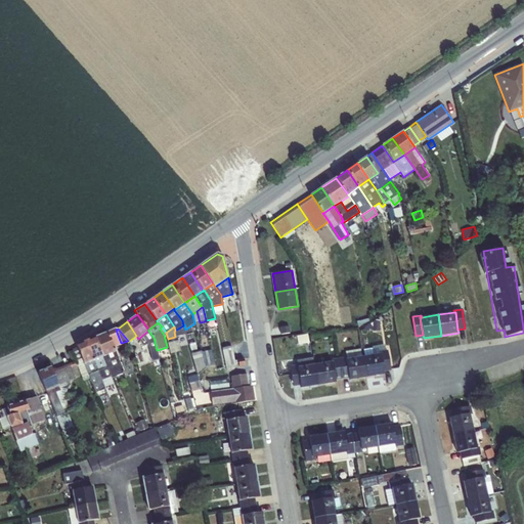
[(116,330),(95,338),(103,356),(115,351),(116,351),(114,347),(122,344),(121,343),(116,330)]
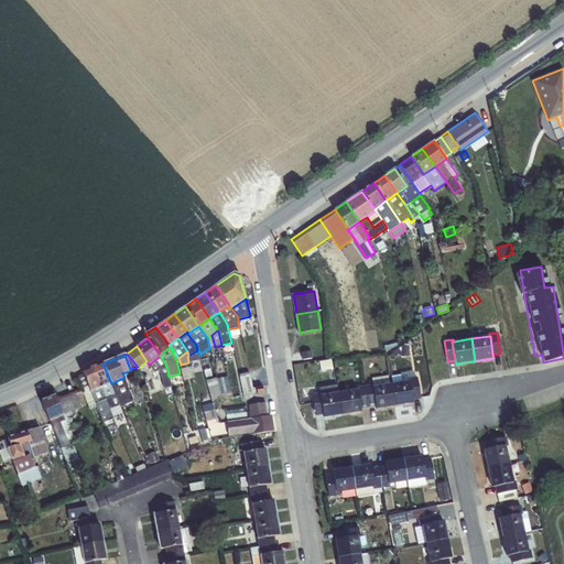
[(160,356),(149,365),(154,372),(160,369),(164,388),(172,386),(170,377),(169,377),(165,364),(160,356)]
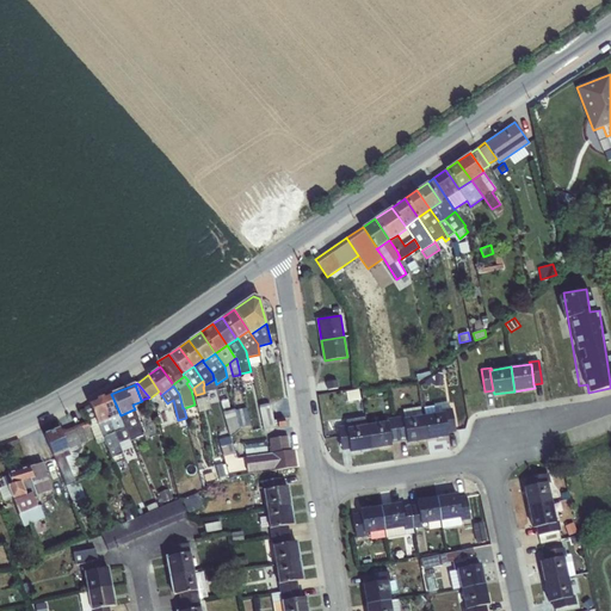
[(345,390),(347,402),(362,399),(358,387),(345,390)]
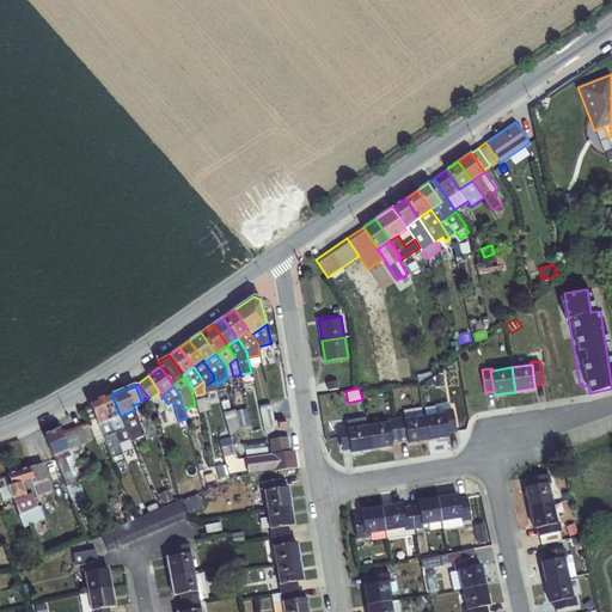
[(101,399),(110,420),(120,416),(121,416),(111,395),(101,399)]
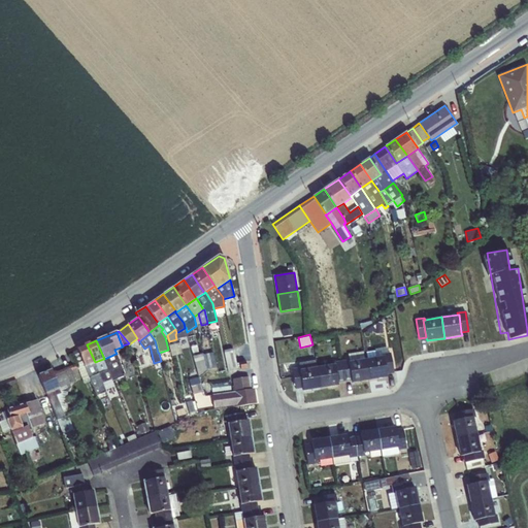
[(87,344),(77,348),(85,366),(95,362),(87,344)]
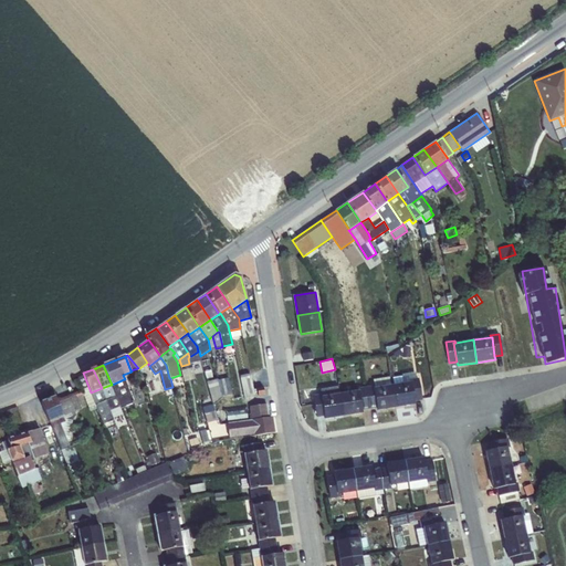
[(244,397),(254,395),(250,374),(240,376),(244,397)]
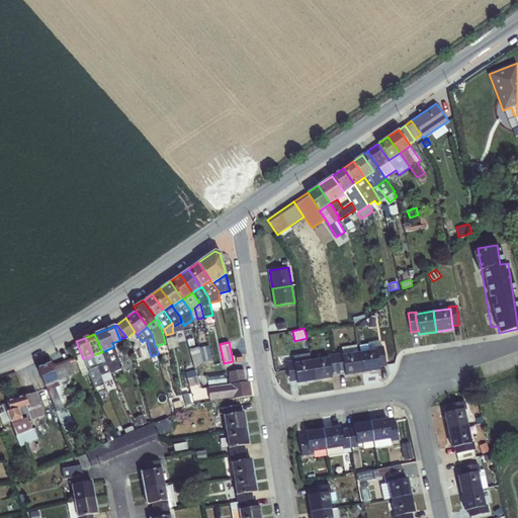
[(201,347),(204,360),(212,358),(209,345),(201,347)]
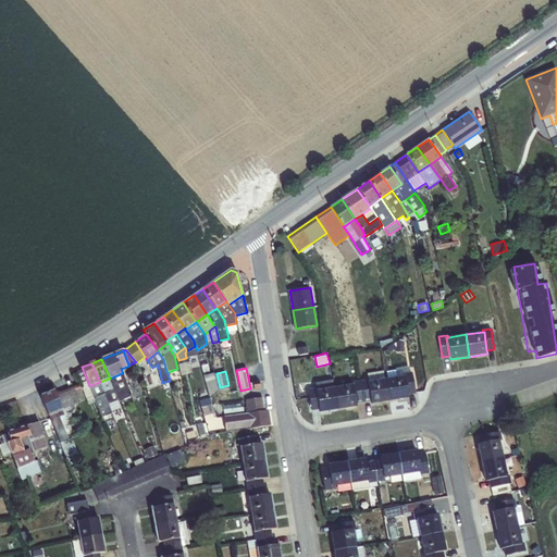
[(369,382),(386,379),(383,371),(367,373),(368,379),(369,382)]
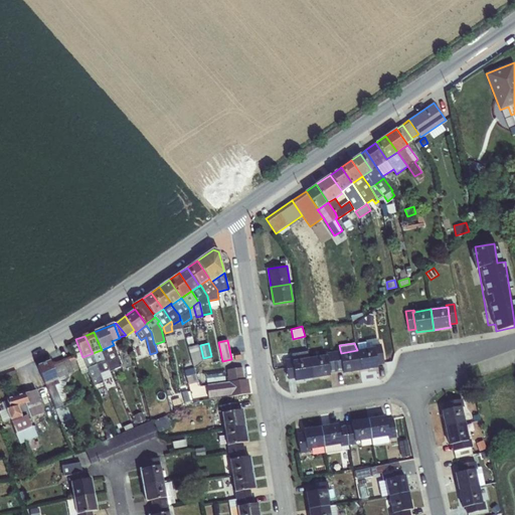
[(373,347),(374,347),(377,364),(384,363),(381,344),(372,345),(373,347)]
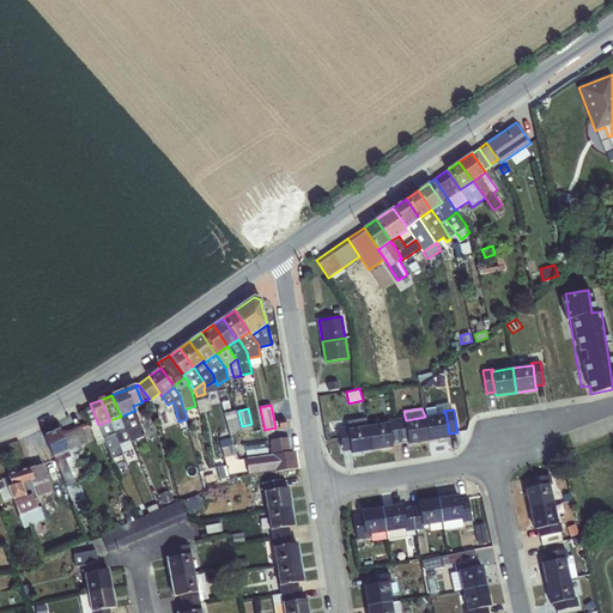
[(121,417),(120,417),(129,439),(131,442),(145,436),(134,411),(121,417)]
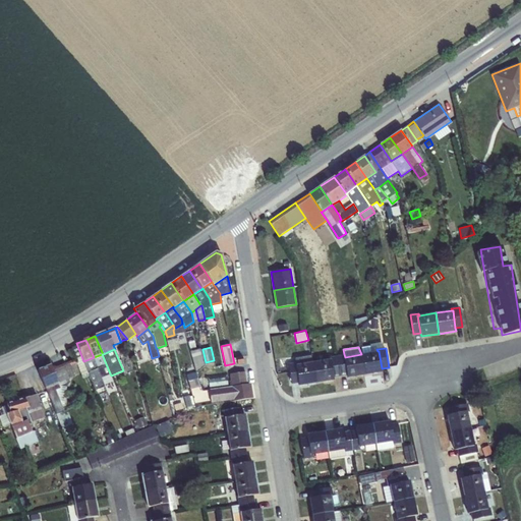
[(196,372),(205,366),(199,349),(190,351),(196,372)]
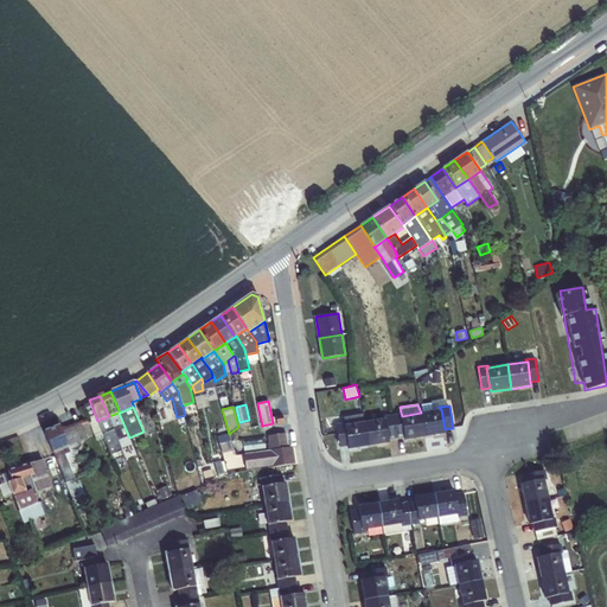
[(425,436),(445,433),(445,429),(441,409),(440,409),(433,410),(422,413),(421,413),(425,436)]
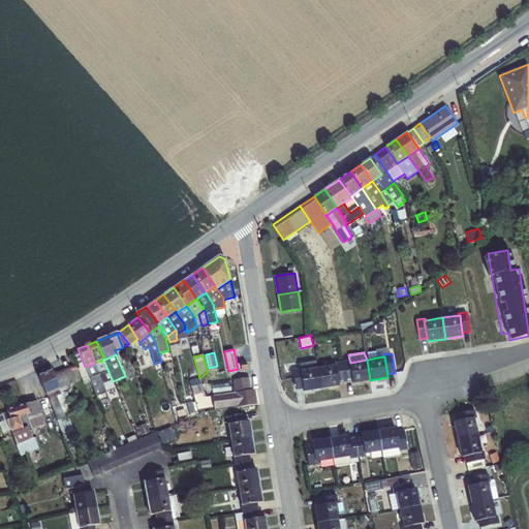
[(95,363),(85,367),(97,396),(105,393),(102,383),(112,379),(103,360),(95,363)]
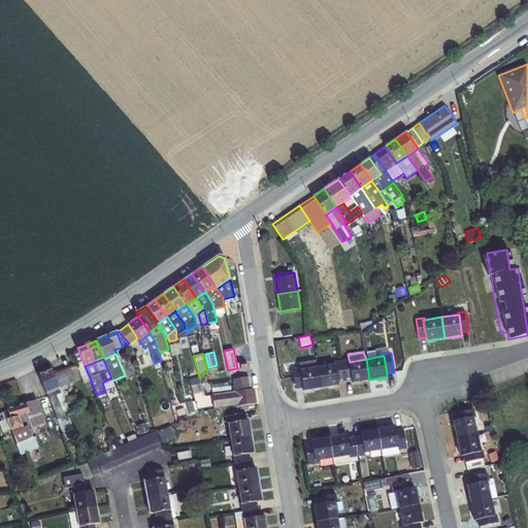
[(352,380),(349,362),(350,362),(349,359),(341,361),(344,381),(352,380)]
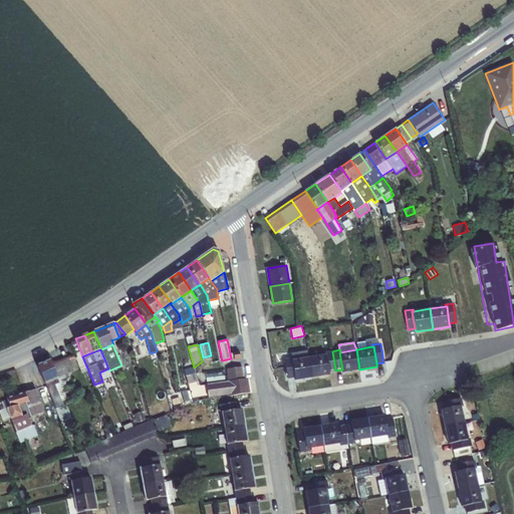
[(342,372),(359,369),(356,349),(340,352),(339,352),(342,369),(342,372)]
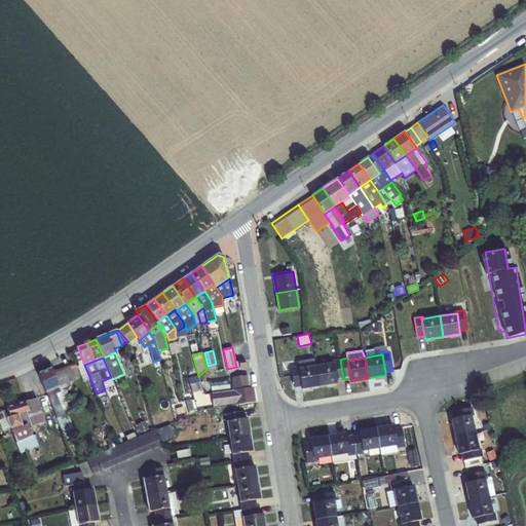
[(336,380),(343,379),(340,360),(332,361),(332,363),(333,363),(336,380)]
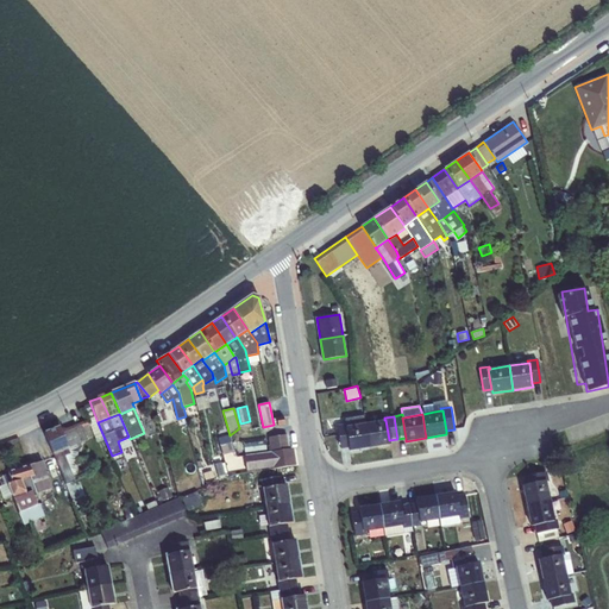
[(370,447),(390,444),(389,440),(385,420),(384,420),(366,424),(370,447)]
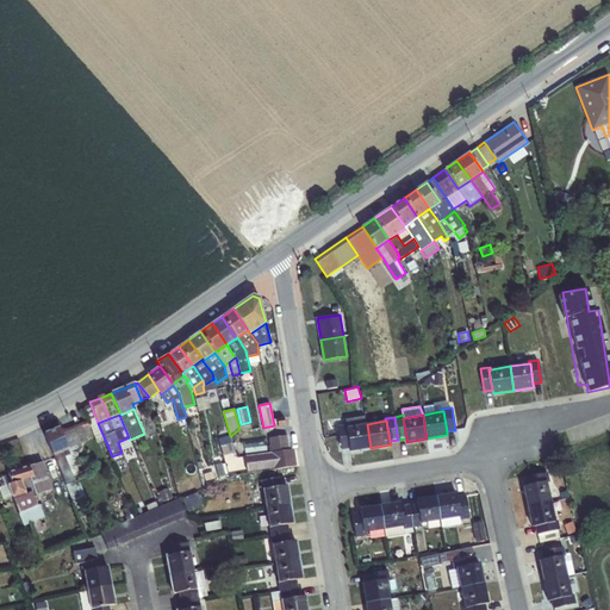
[(571,431),(585,429),(584,422),(570,424),(571,431)]
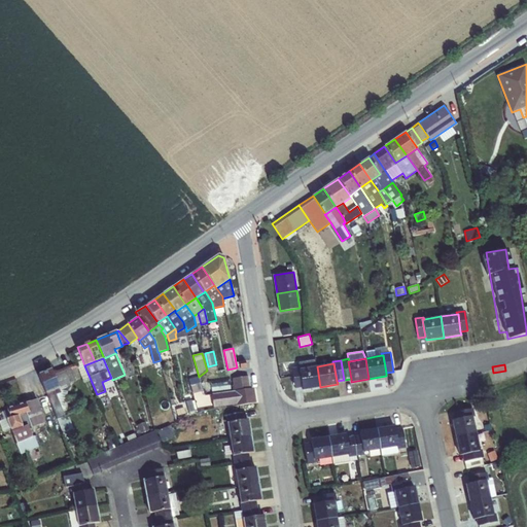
[(188,379),(196,376),(194,366),(185,369),(188,379)]
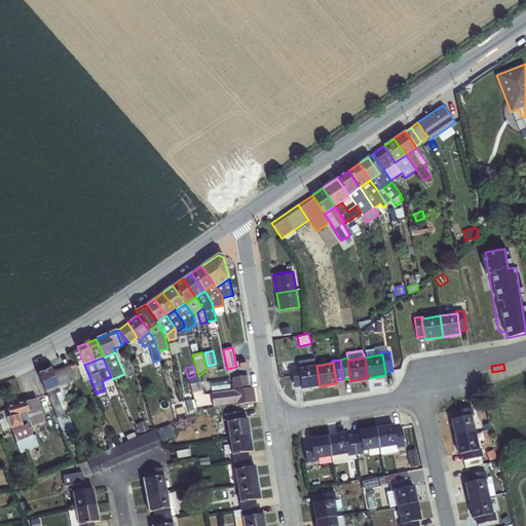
[(294,387),(301,386),(298,369),(300,368),(299,366),(291,368),(294,387)]
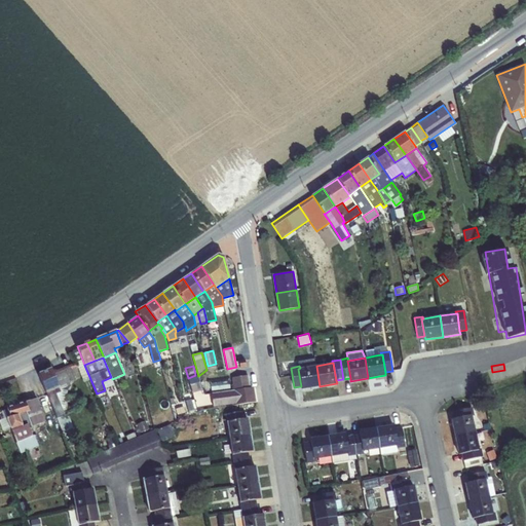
[(302,389),(320,386),(316,366),(300,368),(298,369),(301,386),(302,389)]
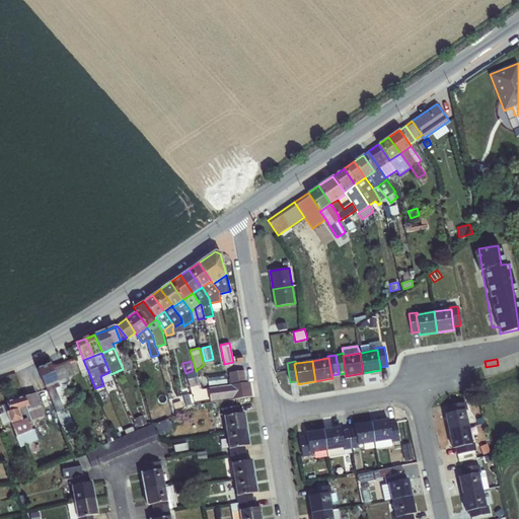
[(63,362),(52,366),(58,381),(69,377),(63,362)]
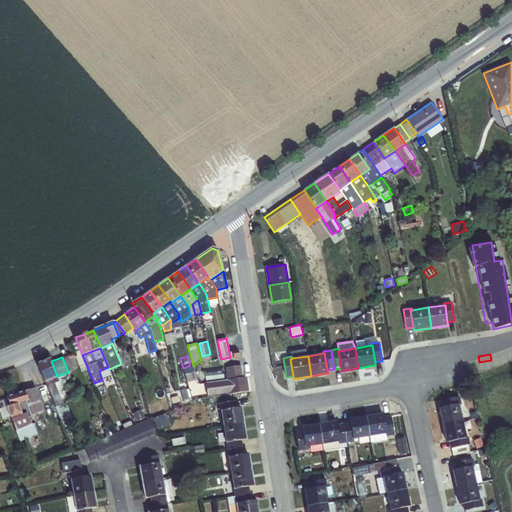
[(50,359),(38,364),(45,381),(57,377),(57,376),(51,361),(50,359)]
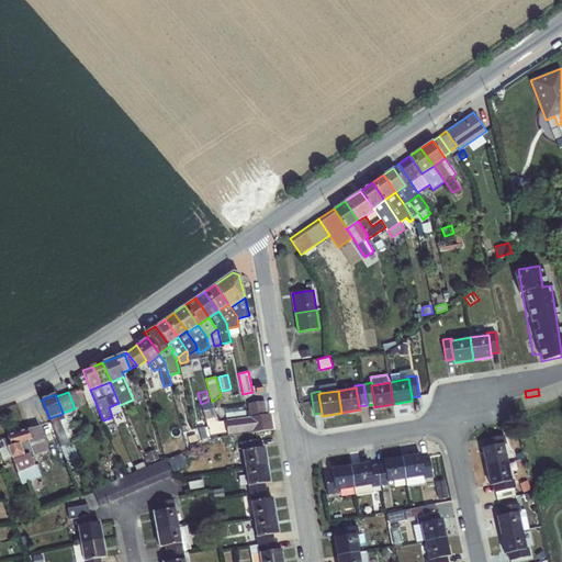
[(247,402),(249,415),(268,414),(266,400),(247,402)]
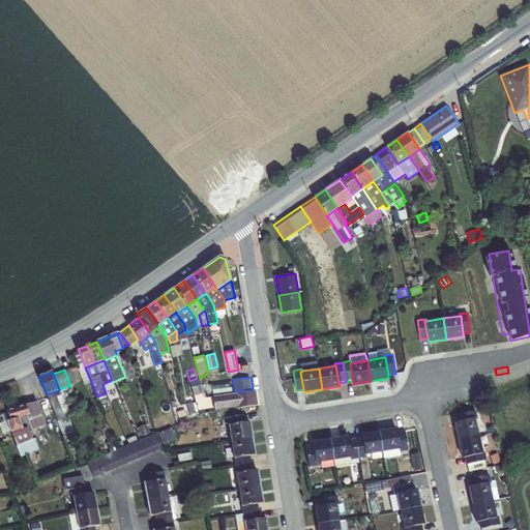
[(197,378),(189,381),(193,395),(204,392),(206,398),(211,396),(207,383),(199,385),(197,378)]
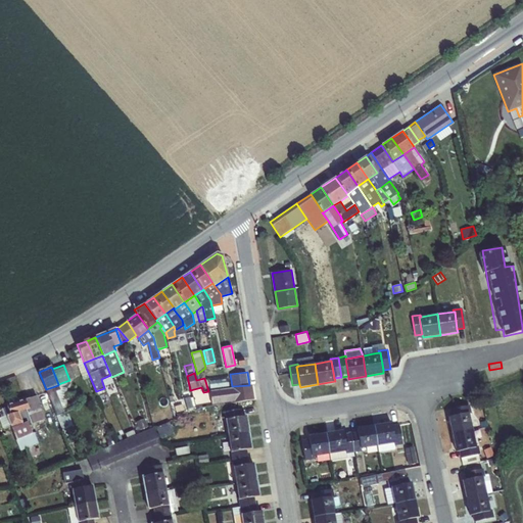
[(457,380),(457,394),(470,393),(469,380),(457,380)]
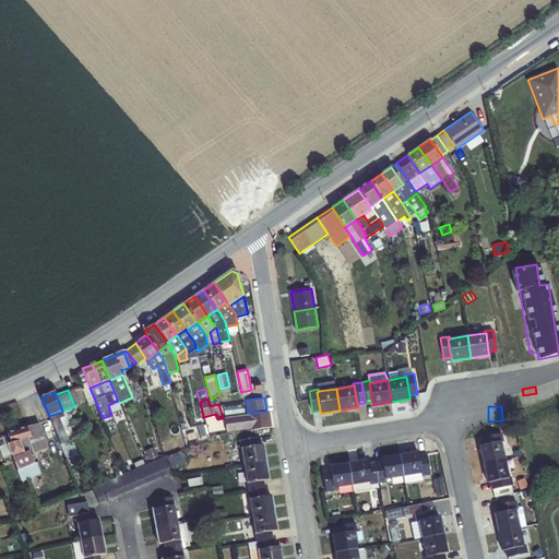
[(62,412),(49,416),(66,456),(73,454),(59,418),(61,417),(63,414),(62,412)]
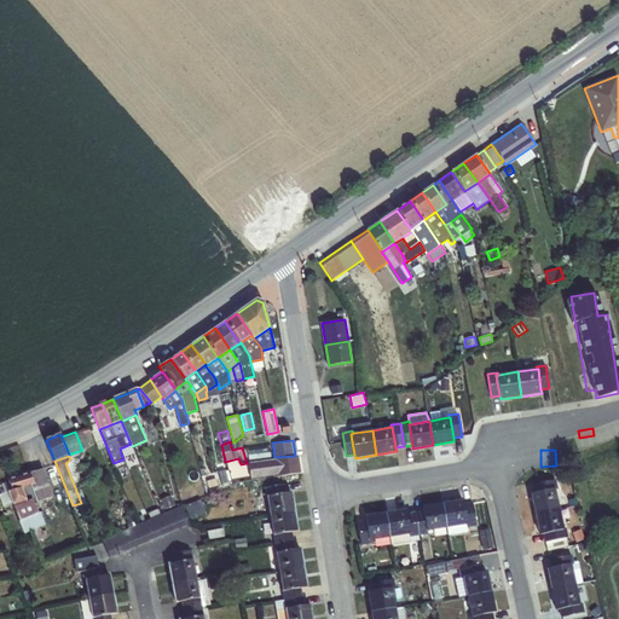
[(275,457),(248,461),(250,479),(300,472),(299,456),(295,456),(275,457)]
